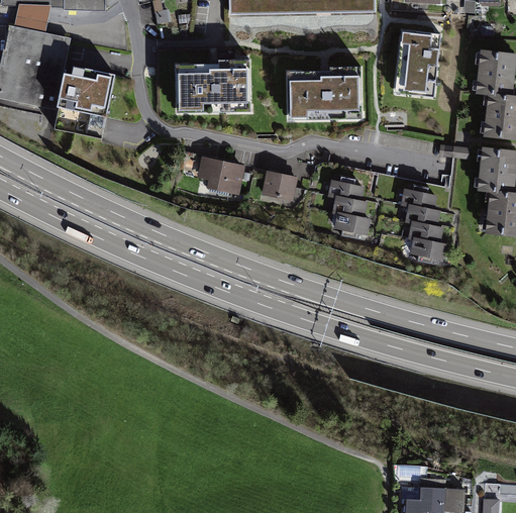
[(18,7),(15,23),(10,22),(0,69),(0,95),(57,107),(72,35),(46,30),(50,7),(106,9),(106,0),(3,0),(4,6),(18,7)]
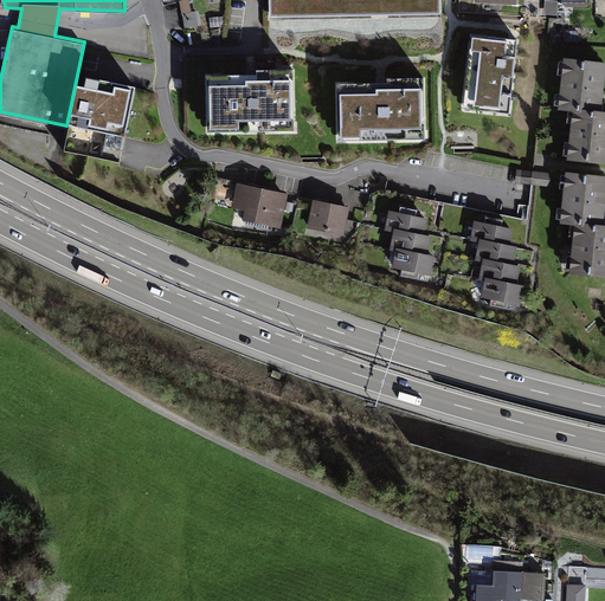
[(441,8),(439,0),(270,0),(271,12),(441,8)]
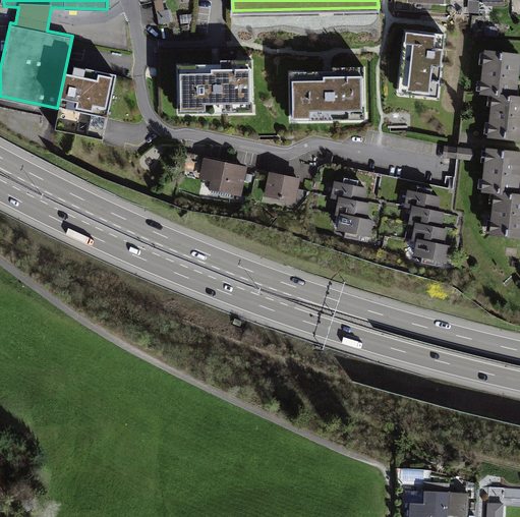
[(437,98),(444,34),(404,30),(398,94),(437,98)]
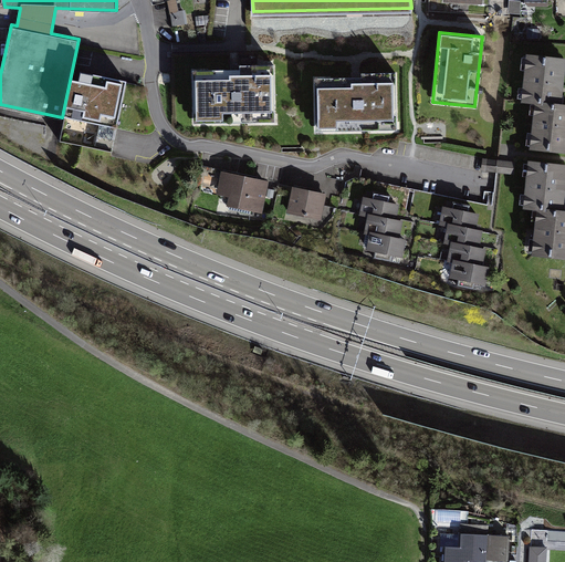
[(531,104),(561,106),(564,62),(523,60),(520,104),(531,104)]
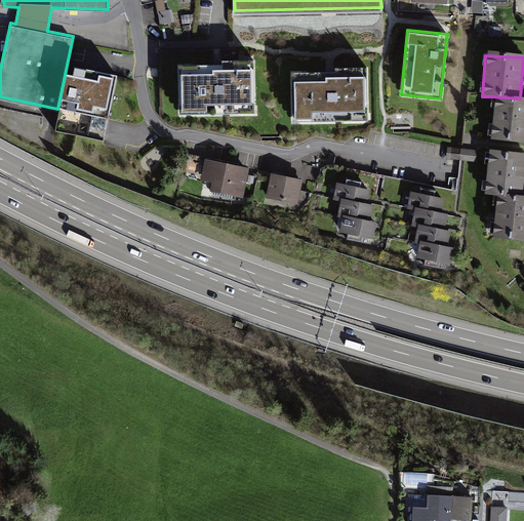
[(255,116),(254,62),(219,63),(177,64),(178,117),(255,116)]
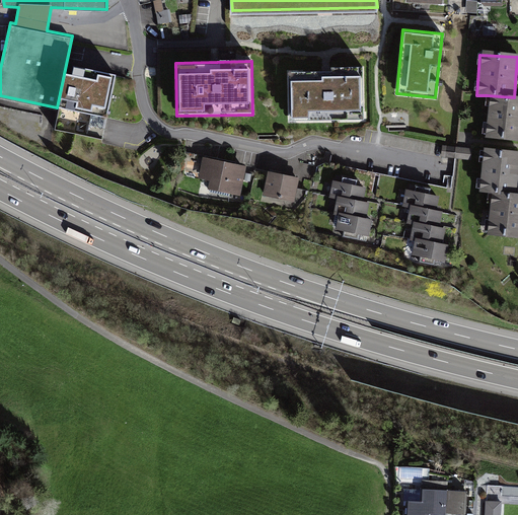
[(71,77),(64,76),(58,107),(108,117),(116,74),(73,66),(71,77)]
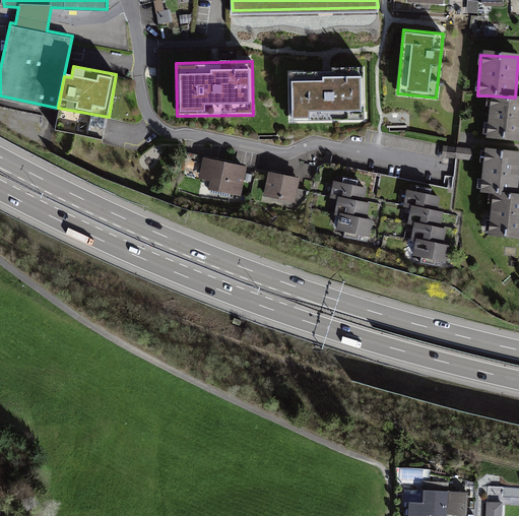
[(366,116),(365,67),(329,68),(289,68),(290,117),(366,116)]
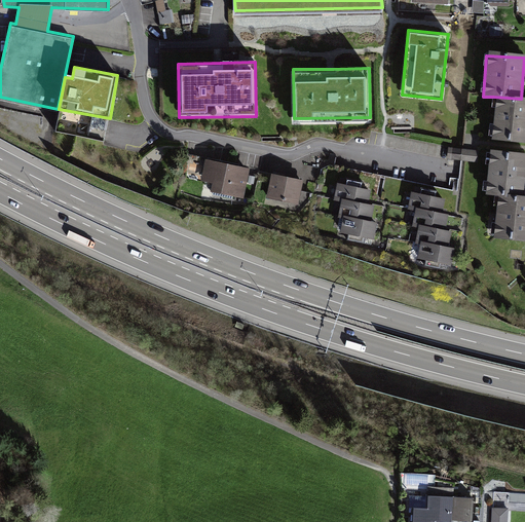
[(491,138),(524,140),(524,99),(521,99),(493,97),(491,138)]
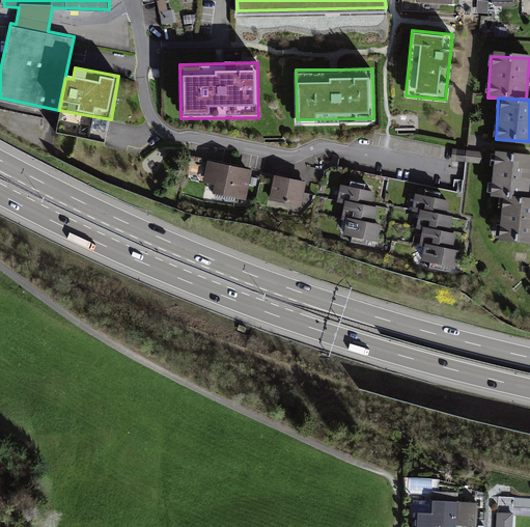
[(500,199),(528,200),(529,179),(529,159),(493,157),(490,198),(500,199)]
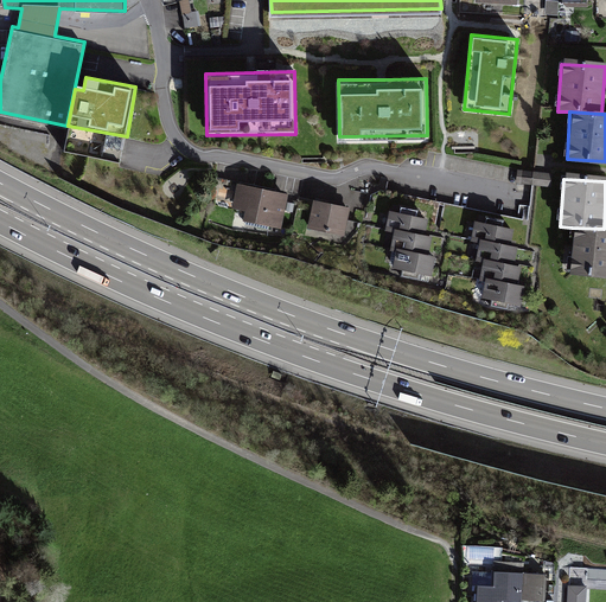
[(286,194),(234,184),(230,207),(243,210),(241,222),(280,228),(286,194)]
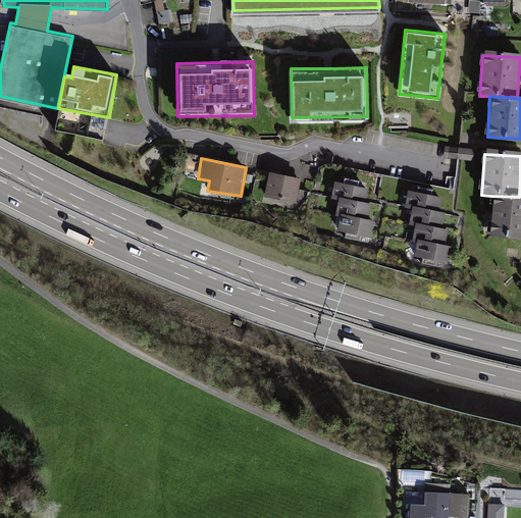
[(299,179),(268,171),(262,196),(293,204),(299,179)]
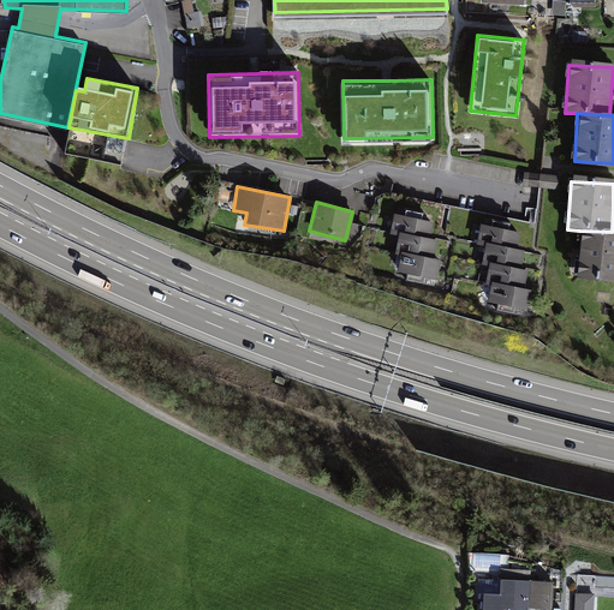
[(429,222),(391,215),(387,235),(394,237),(391,257),(397,258),(393,275),(434,282),(437,259),(429,258),(433,239),(425,238),(429,222)]
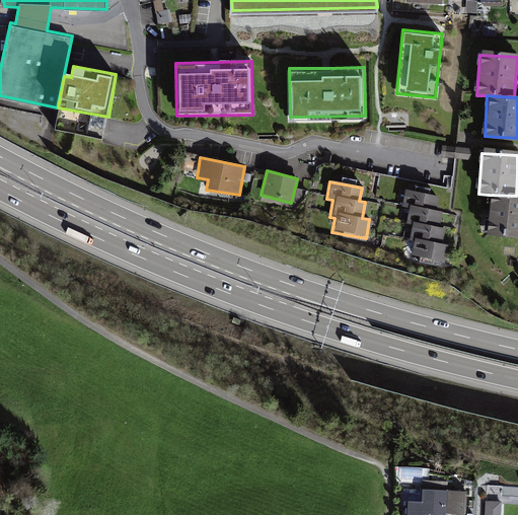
[(437,196),(404,191),(403,202),(408,202),(404,222),(410,223),(407,241),(412,241),(410,256),(445,263),(447,245),(440,244),(442,227),(436,226),(439,213),(434,212),(437,196)]
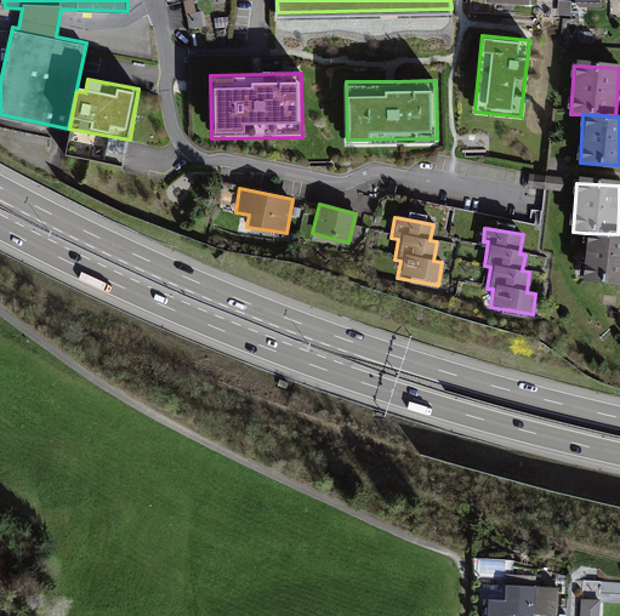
[(582,281),(619,283),(619,234),(618,234),(585,233),(582,281)]
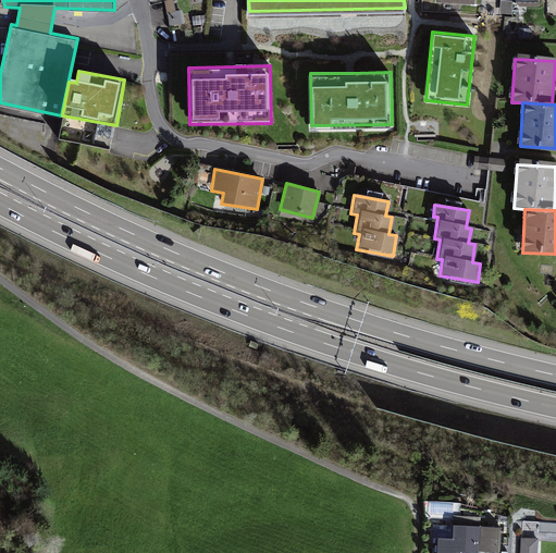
[(497,552),(498,528),(451,526),(449,539),(435,538),(434,552),(456,552),(456,550),(497,552)]
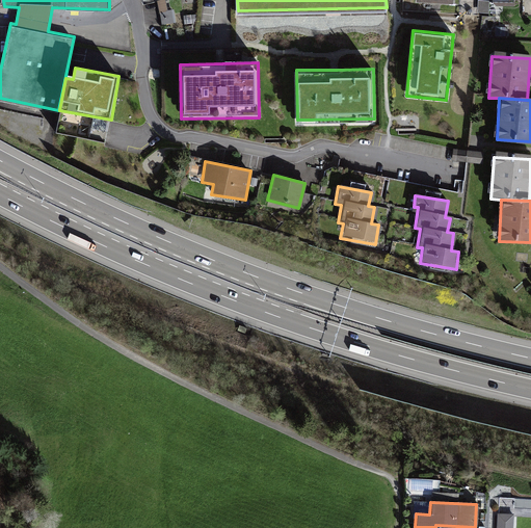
[(497,527),(513,527),(514,512),(498,511),(497,527)]
